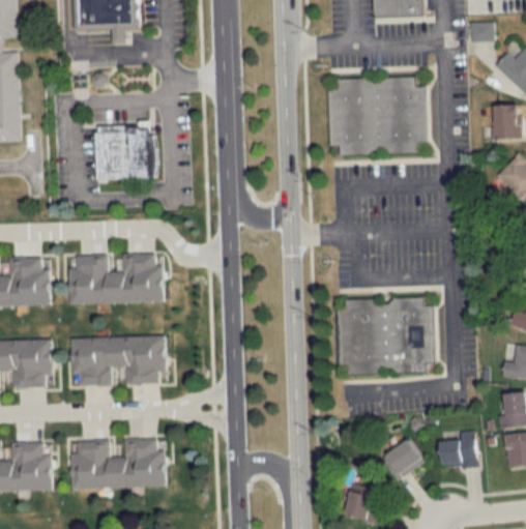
[(0,141),(18,141),(16,53),(0,53),(0,38),(15,38),(12,0),(0,0),(0,141)]
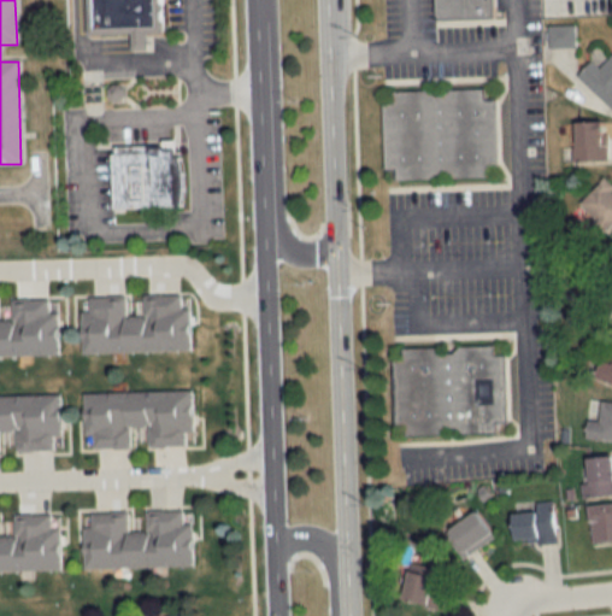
[(128,31),(128,48),(145,47),(143,31),(159,30),(158,0),(84,0),(86,33),(128,31)]
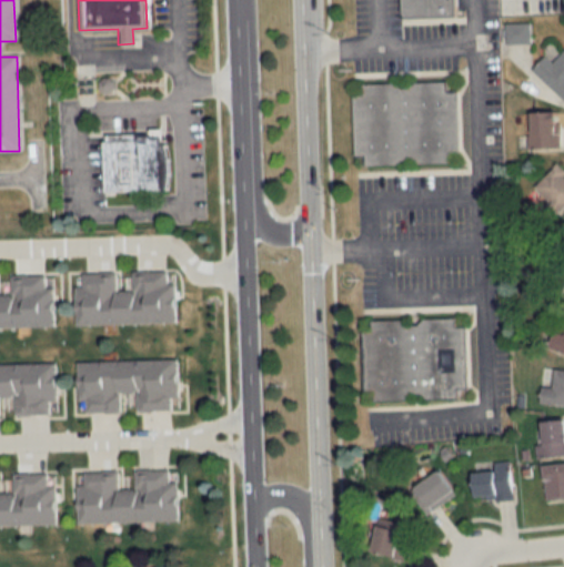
[(454,0),(394,0),(395,1),(399,0),(400,24),(455,23),(454,0)]
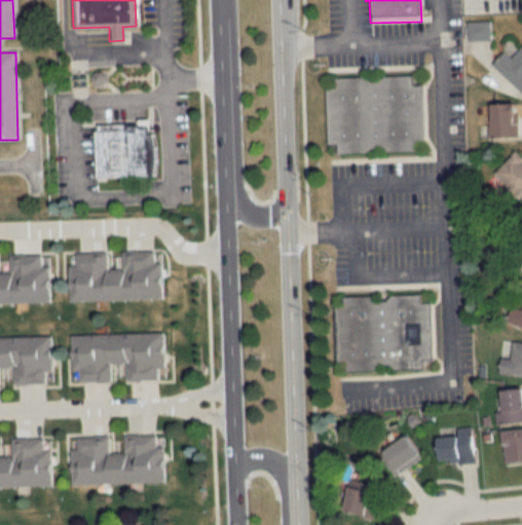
[(465,23),(465,41),(488,41),(488,23),(465,23)]
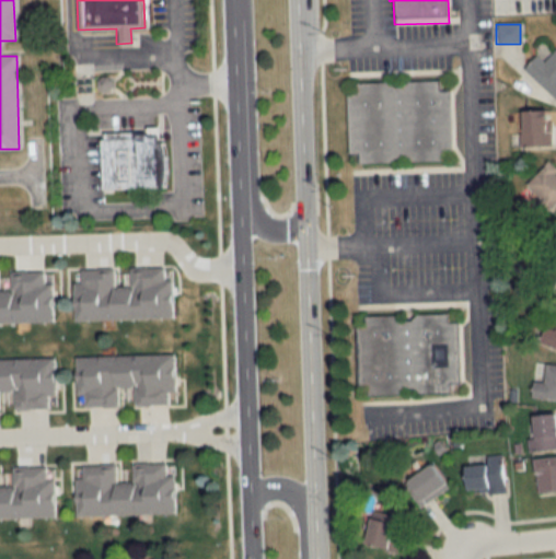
[(536,56),(523,70),(555,99),(555,97),(555,49),(543,62),(536,56)]
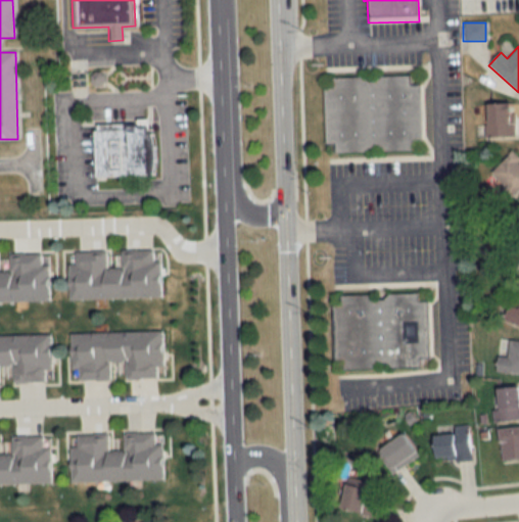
[(324,88),(325,143),(334,142),(334,152),(412,150),(412,140),(421,139),(420,84),(410,85),(410,76),(333,78),(333,87),(324,88)]
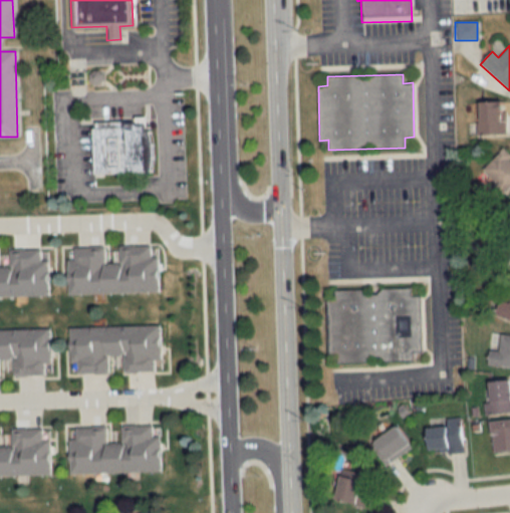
[(480,101),(480,122),(476,122),(476,135),(505,135),(505,101),(480,101)]
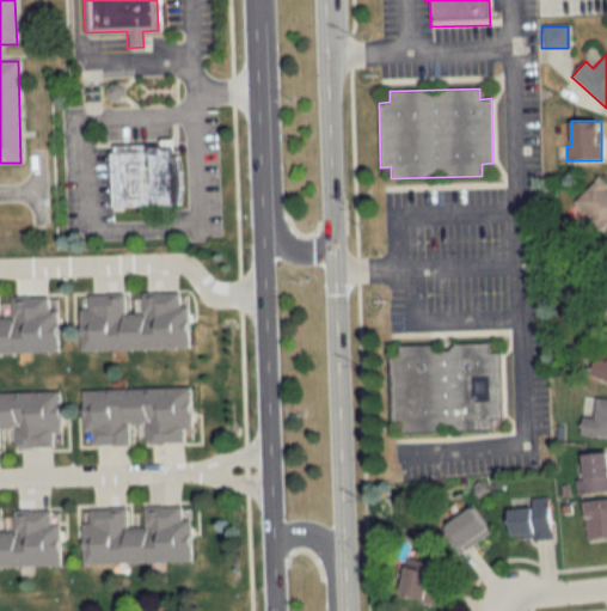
[(114,207),(175,205),(173,176),(163,176),(164,184),(147,185),(147,197),(139,197),(138,175),(112,176),(114,207)]
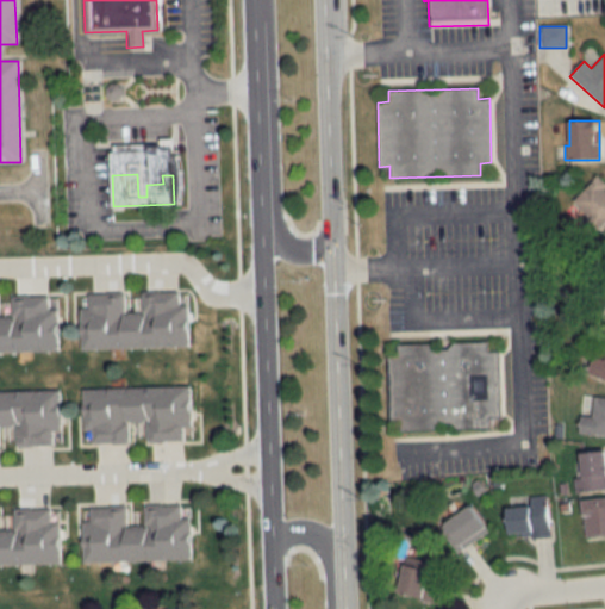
[(571,203),(586,217),(579,224),(592,236),(604,222),(604,184),(597,176),(571,203)]
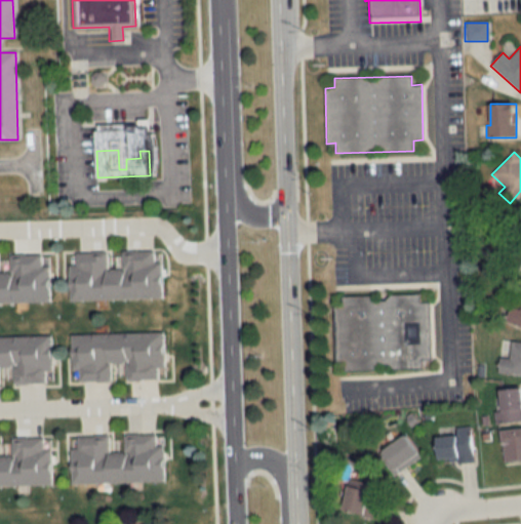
[(68,300),(160,299),(160,252),(120,252),(120,269),(107,269),(107,254),(67,255),(68,300)]
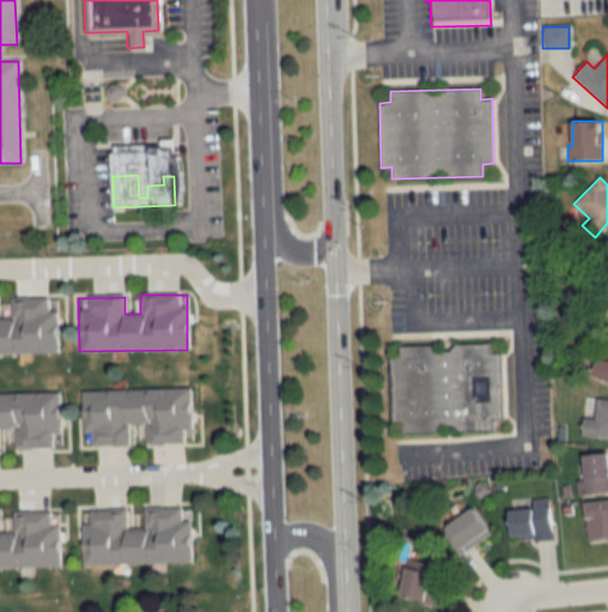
[(0,355),(56,353),(55,300),(8,300),(10,319),(0,319),(0,355)]
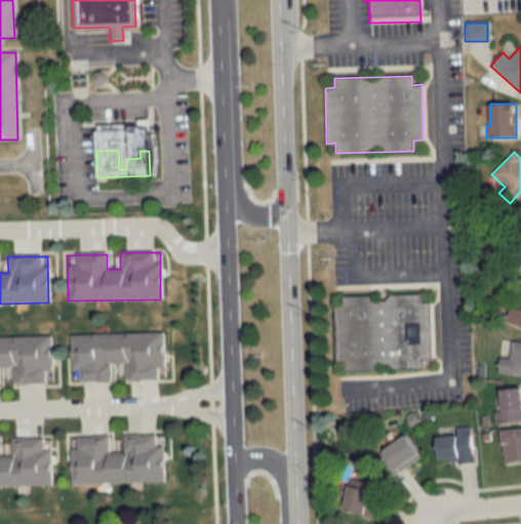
[(334,362),(344,361),(344,371),(377,370),(377,369),(423,368),(423,359),(431,359),(429,303),(421,303),(419,296),(342,297),(343,306),(333,307),(334,362)]
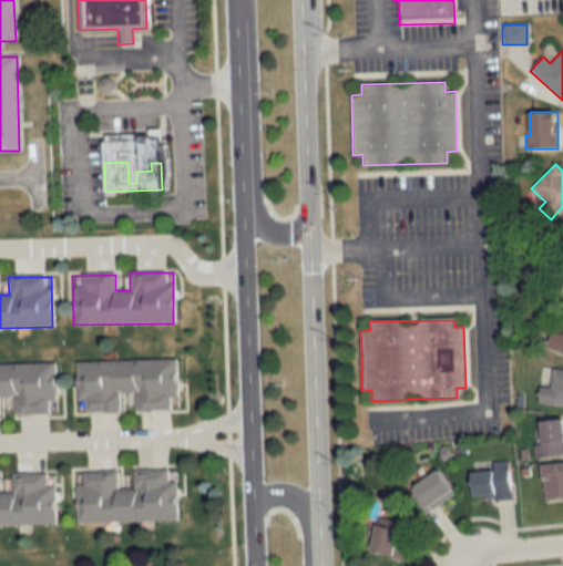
[(562,331),(562,335),(553,331),(548,348),(562,353),(562,331)]
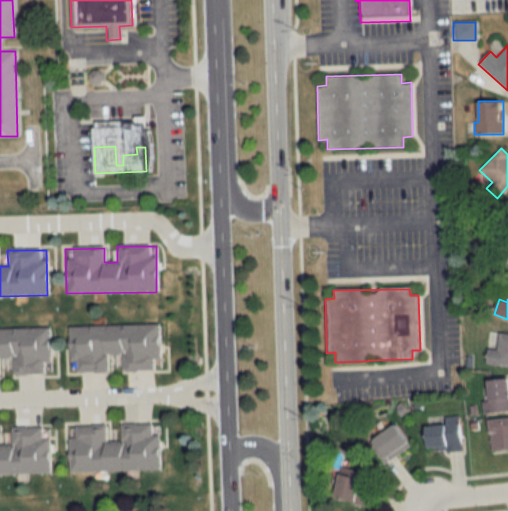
[(121,371),(159,370),(158,325),(68,326),(69,372),(108,371),(107,355),(121,354),(121,371)]
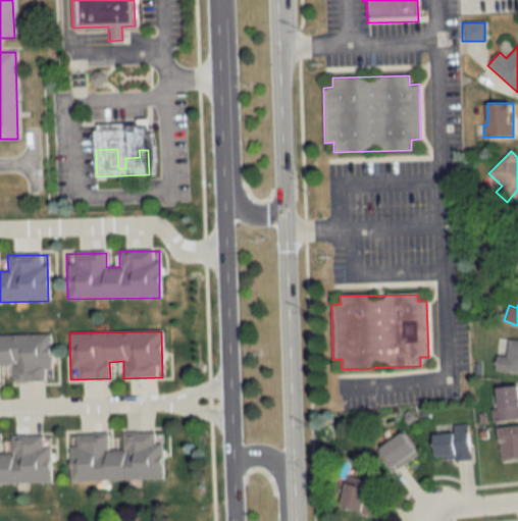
[(0,383),(1,383),(0,368),(8,368),(8,382),(51,381),(51,334),(0,334),(0,383)]
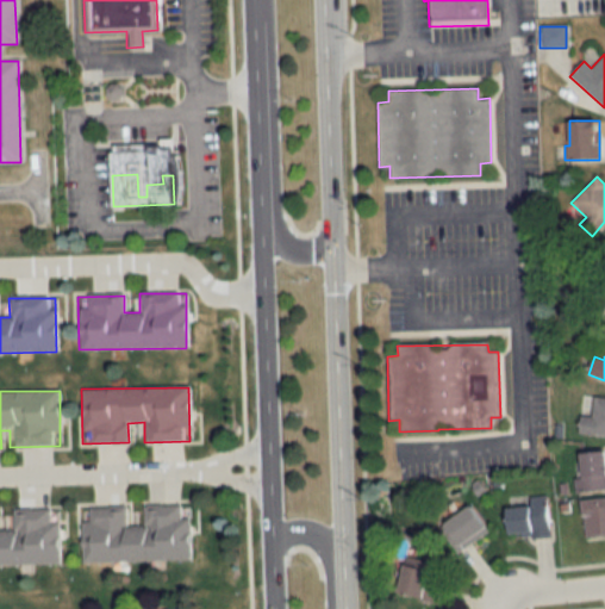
[(582,479),(573,479),(574,492),(604,490),(604,451),(581,452),(582,479)]
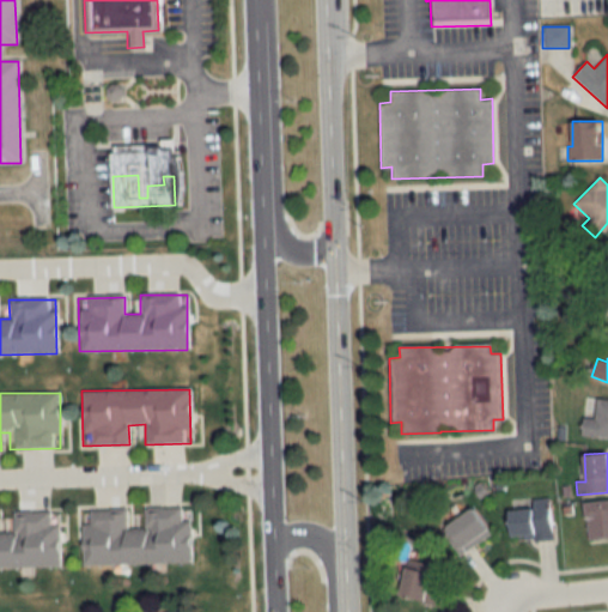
[(509,510),(511,540),(553,538),(551,498),(533,500),(533,509),(509,510)]
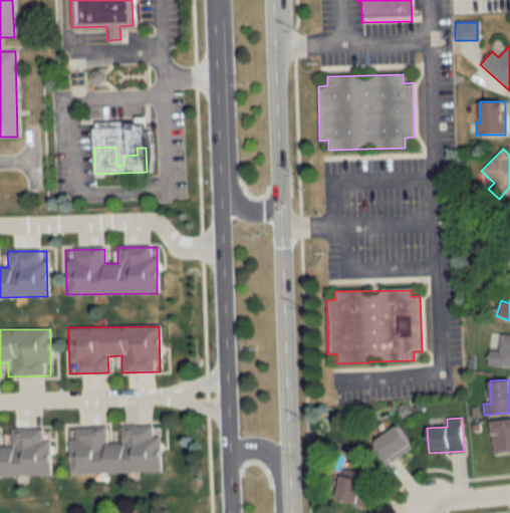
[(509,420),(490,421),(492,452),(509,451),(509,420)]
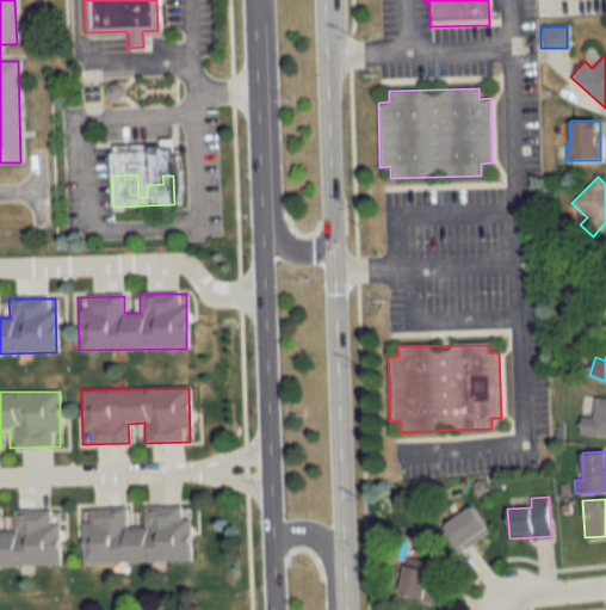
[(189,561),(187,505),(142,506),(142,527),(125,527),(125,507),(87,509),(87,522),(80,522),(81,564),(189,561)]
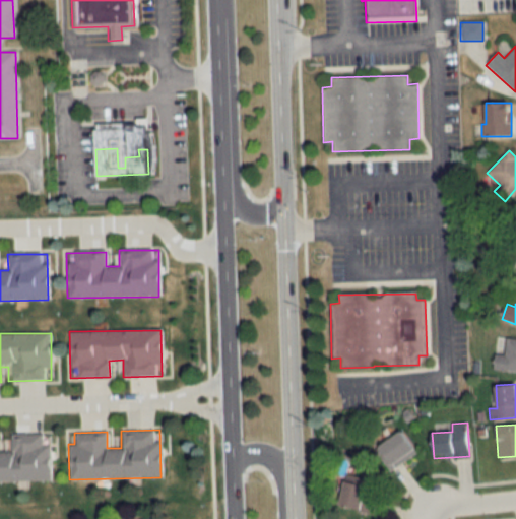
[(380,447),(394,467),(416,451),(402,431),(380,447)]
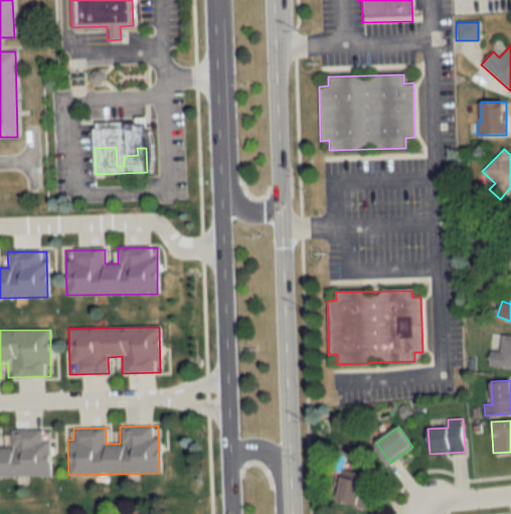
[(0,478),(49,477),(48,430),(10,431),(10,448),(0,448),(0,478)]
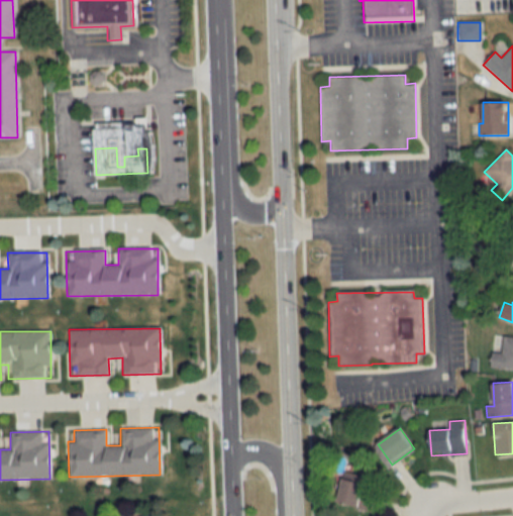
[(373,497),(362,494),(366,478),(343,473),(336,504),(370,512),(373,497)]
